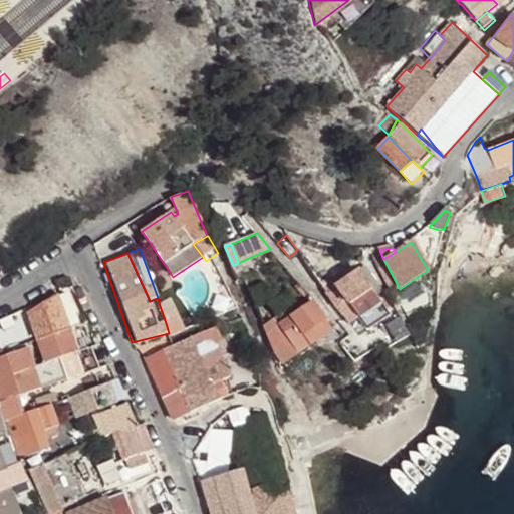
[(256,267),(251,257),(238,263),(242,272),(256,267)]
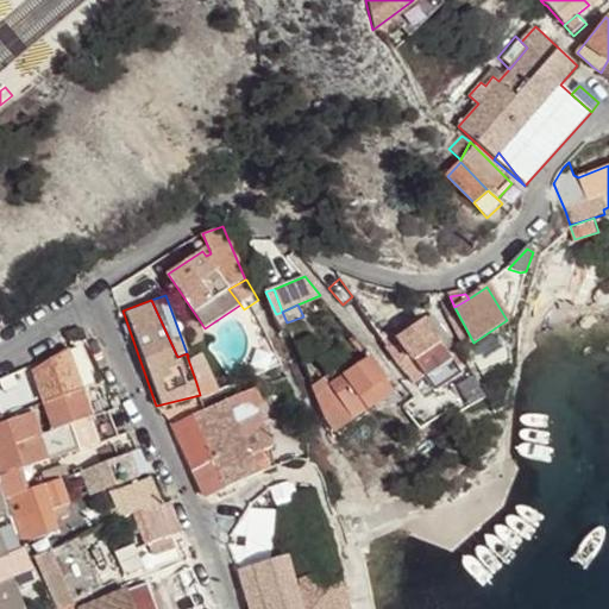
[(287,322),(282,312),(276,314),(280,326),(287,322)]
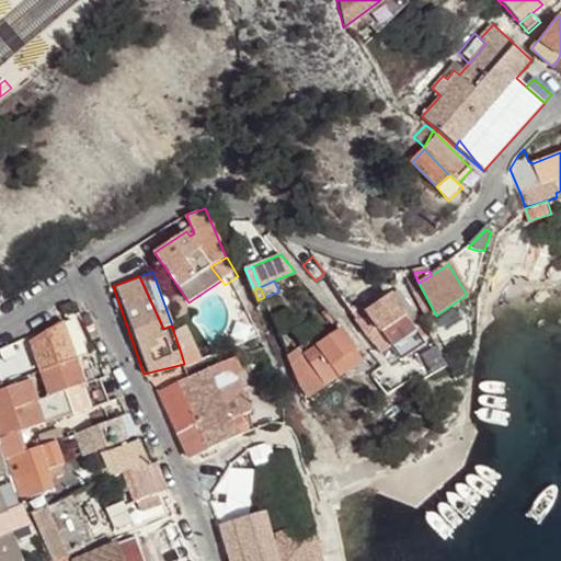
[(425,344),(392,295),(367,313),(361,318),(359,319),(371,336),(380,330),(389,343),(400,359),(425,344)]
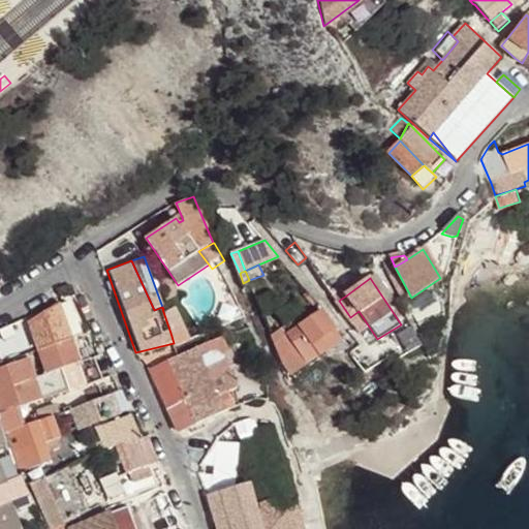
[(340,300),(346,296),(342,289),(336,294),(340,300)]
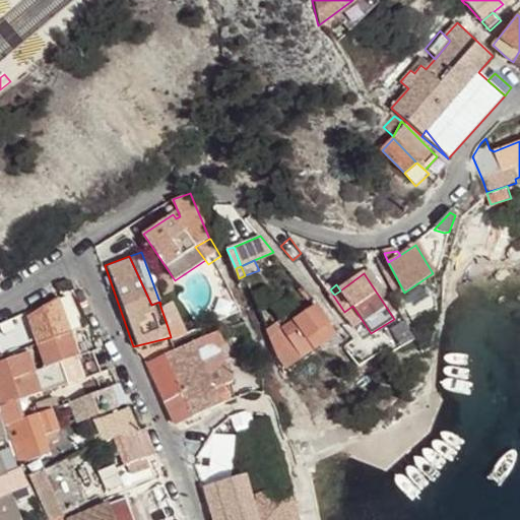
[(29,317),(39,344),(70,334),(69,332),(82,328),(70,298),(67,296),(29,317)]
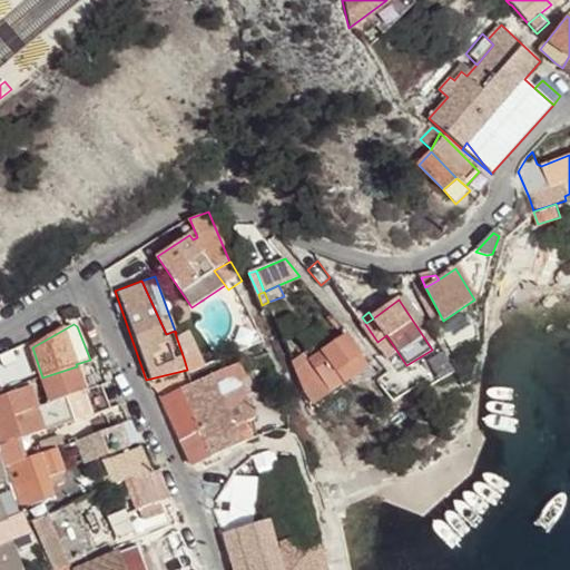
[(318,349),(304,330),(298,333),(311,353),(318,349)]
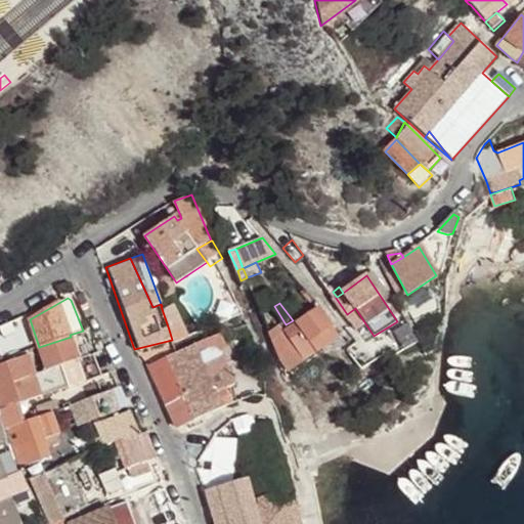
[(363,320),(355,308),(347,314),(356,326),(363,320)]
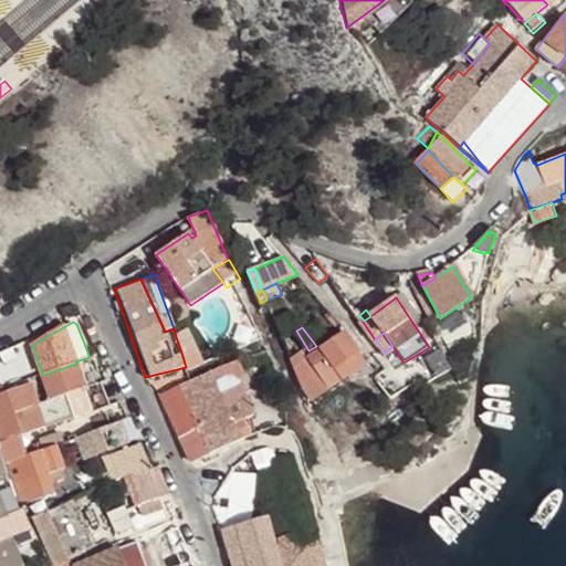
[(198,349),(191,334),(180,338),(186,354),(198,349)]
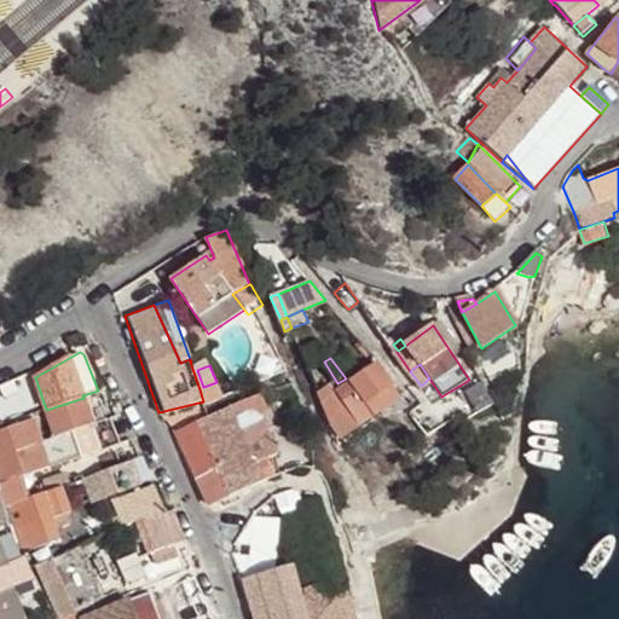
[(337,441),(341,439),(340,437),(400,398),(377,365),(324,401),(334,426),(331,428),(337,441)]
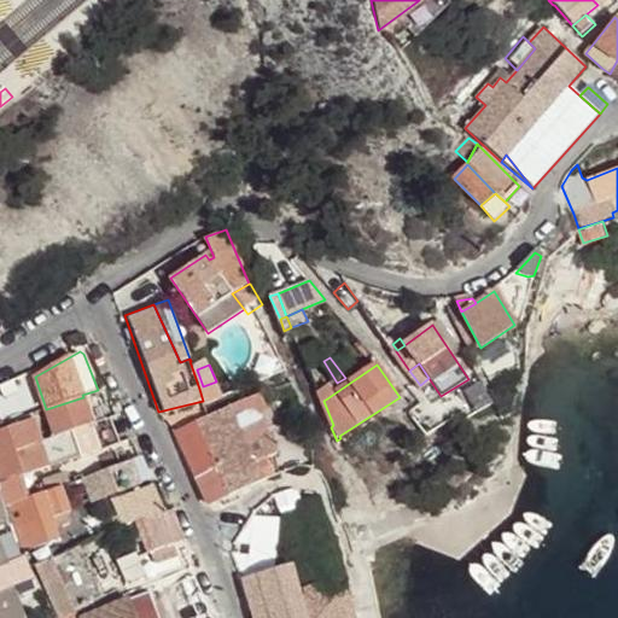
[(223,397),(216,382),(203,386),(199,389),(203,401),(205,406),(223,397)]
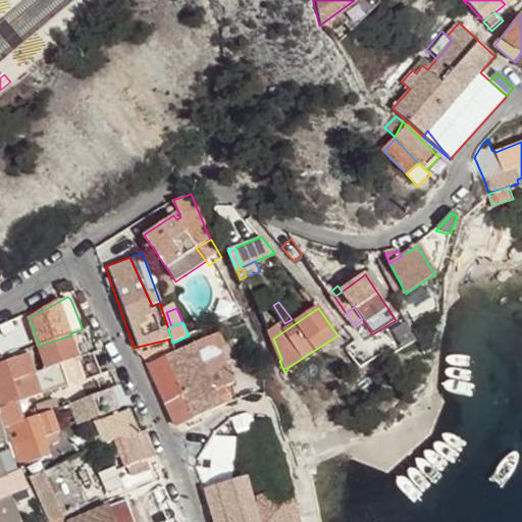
[(226,347),(220,332),(148,365),(165,405),(184,397),(194,418),(231,403),(225,387),(236,383),(223,356),(202,365),(197,354),(216,346),(218,350),(226,347)]
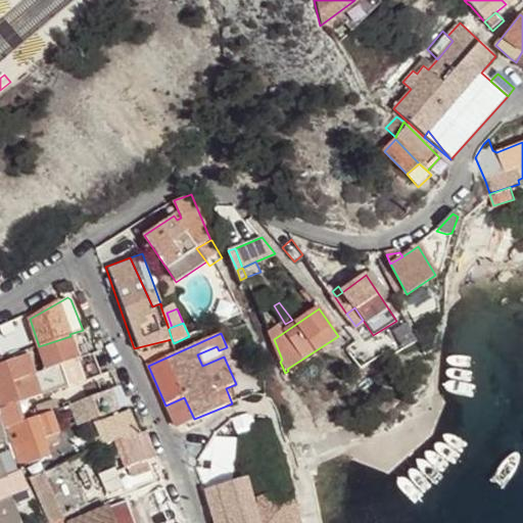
[(87,355),(92,354),(84,334),(72,338),(70,336),(39,346),(47,370),(48,369),(59,366),(87,355)]
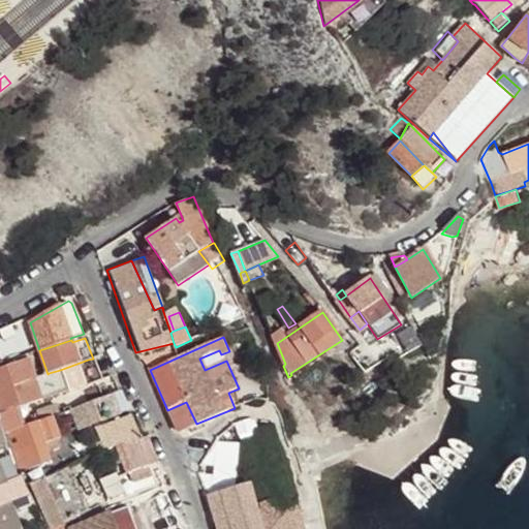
[(99,356),(93,359),(88,360),(95,384),(105,380),(99,356)]
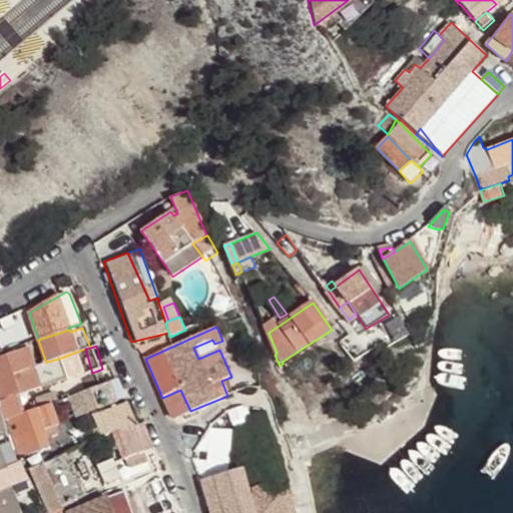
[(32,367),(26,348),(14,352),(20,371),(32,367)]
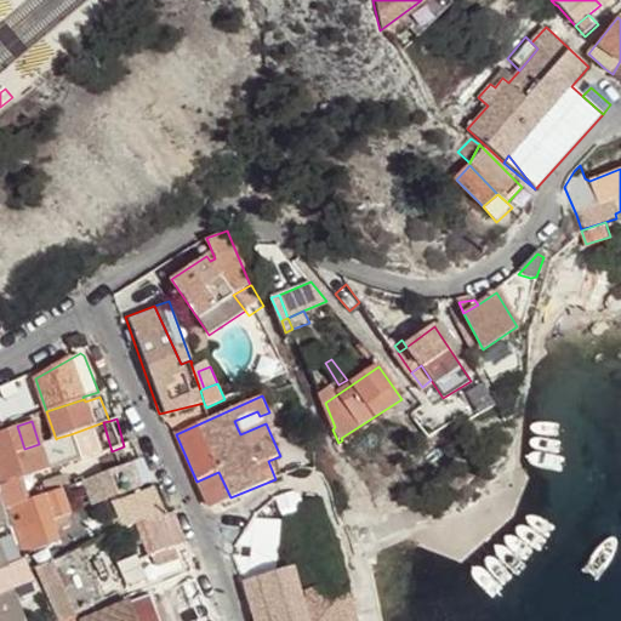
[(112,451),(103,422),(70,434),(80,462),(112,451)]
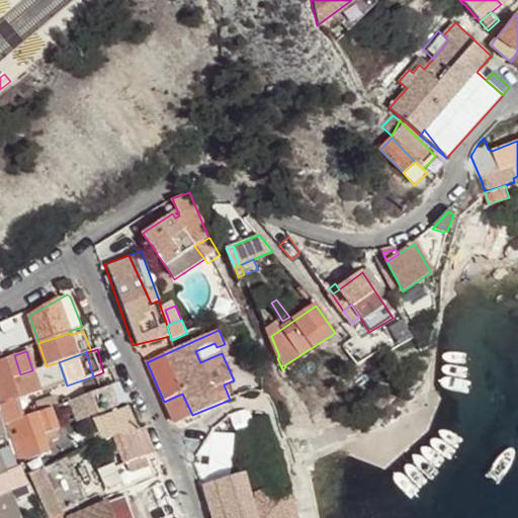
[(0,380),(20,374),(14,355),(0,359),(0,380)]
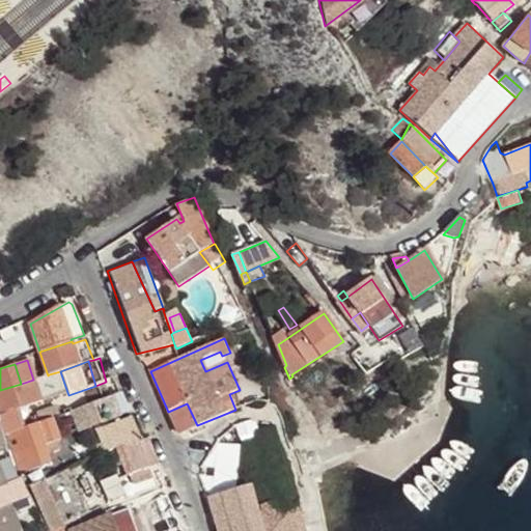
[(43,400),(56,396),(49,374),(48,375),(33,380),(21,384),(0,390),(0,414),(11,410),(26,406),(27,411),(45,404),(43,400)]
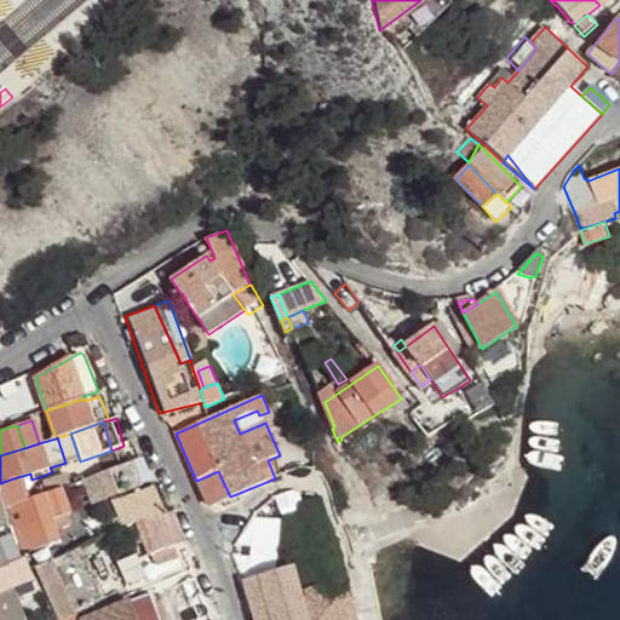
[(93,503),(153,481),(143,459),(85,480),(93,503)]
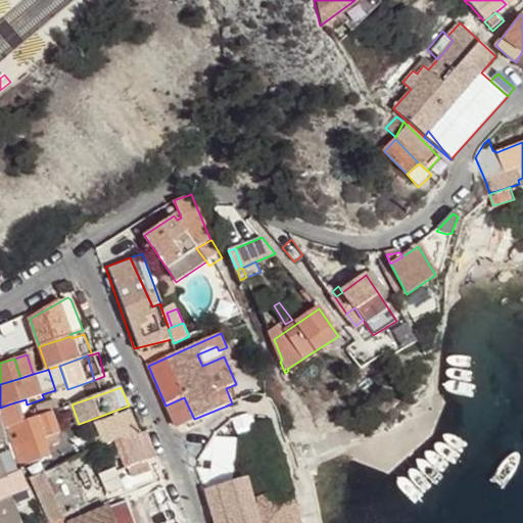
[(194,419),(184,397),(165,406),(175,426),(176,426),(177,427),(194,419)]
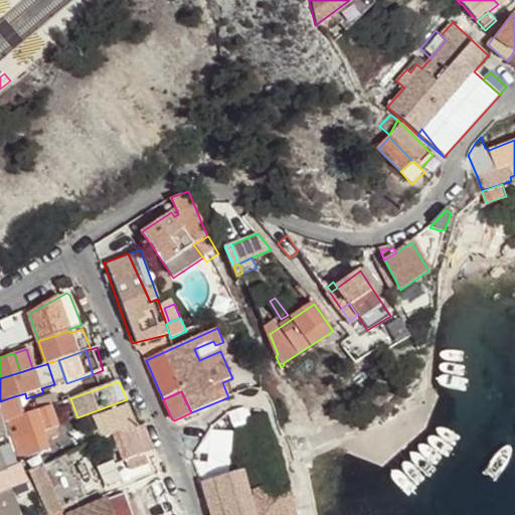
[(19,416),(11,397),(0,401),(0,411),(4,422),(19,416)]
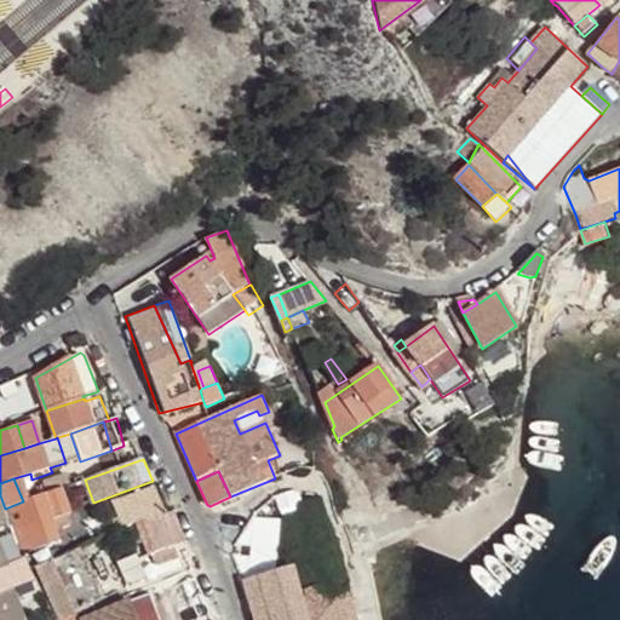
[(173,507),(164,484),(156,488),(155,486),(113,504),(119,518),(122,528),(173,507)]
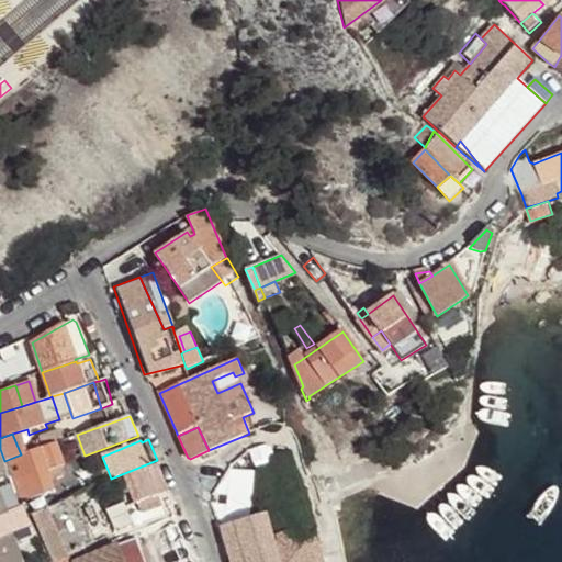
[(49,469),(64,464),(55,442),(21,454),(4,461),(8,472),(21,502),(57,486),(49,469)]
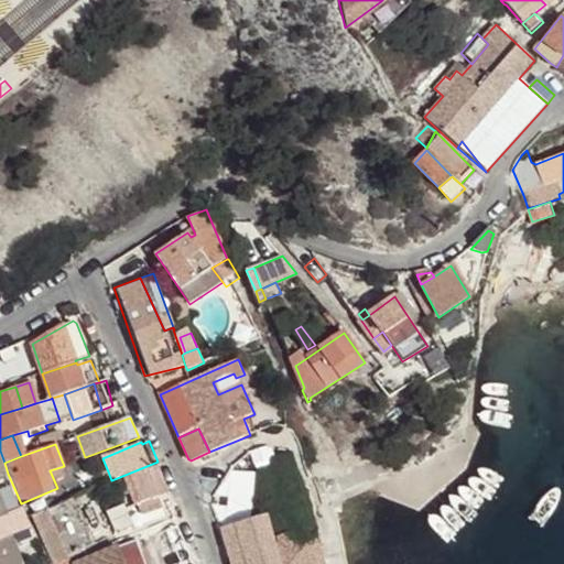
[(159,498),(165,495),(151,468),(150,468),(149,466),(130,475),(144,513),(141,514),(145,525),(165,520),(159,498)]
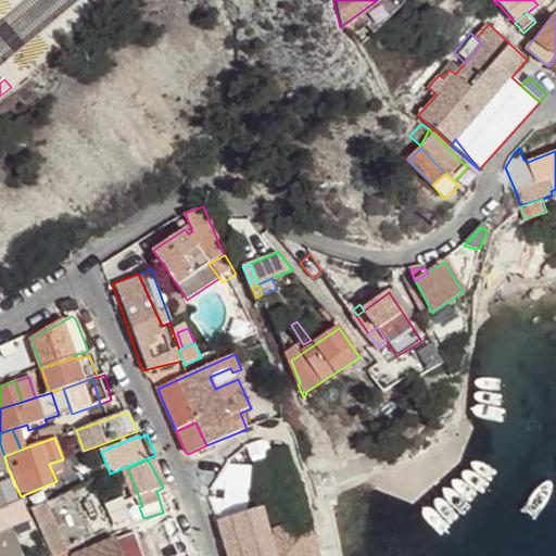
[(166,487),(156,459),(149,462),(163,488),(166,487)]
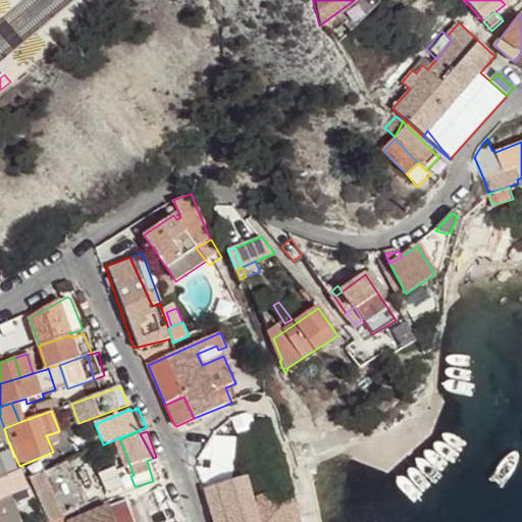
[(228,481),(236,437),(216,435),(209,479),(228,481)]
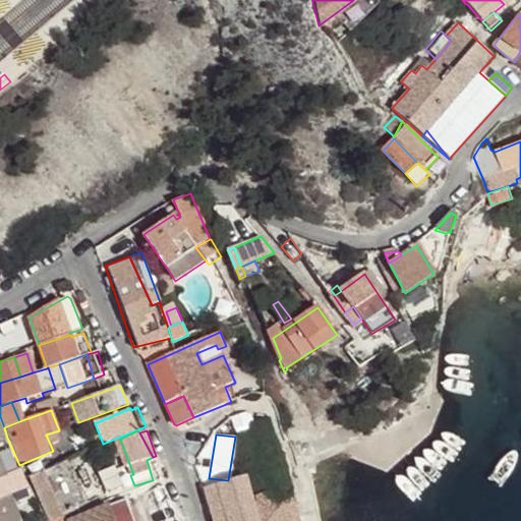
[(103,444),(100,436),(93,440),(96,447),(103,444)]
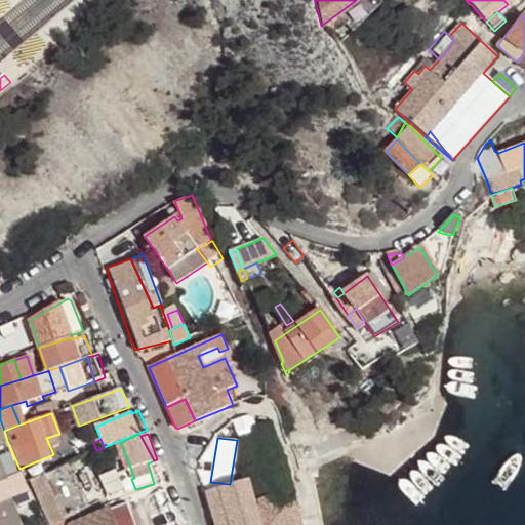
[(120,470),(117,460),(104,465),(106,472),(120,470)]
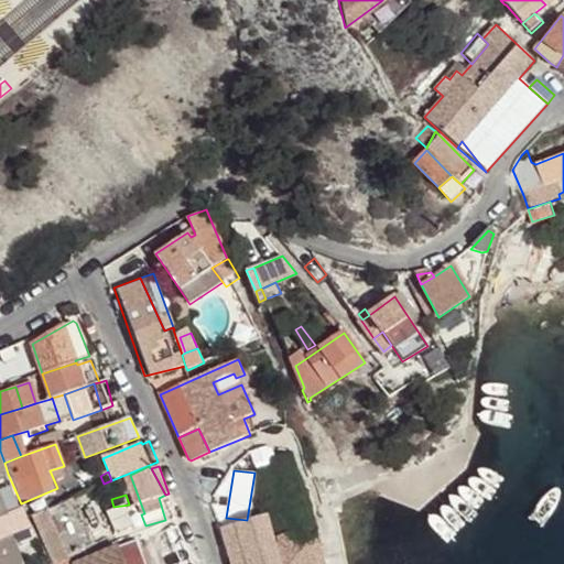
[(56,563),(68,560),(46,510),(28,518),(55,563),(56,563)]
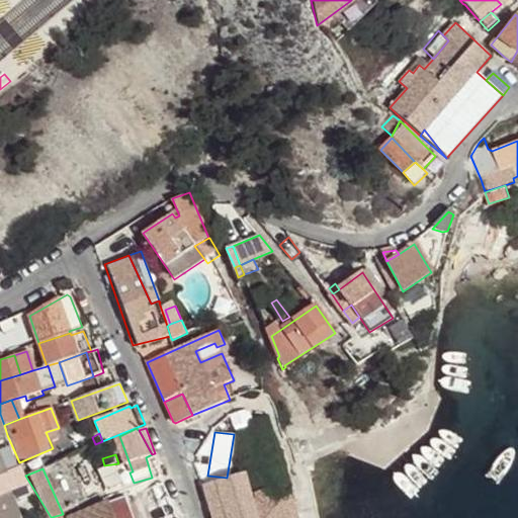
[(20,517),(9,488),(6,489),(1,475),(0,475),(0,517),(20,517)]
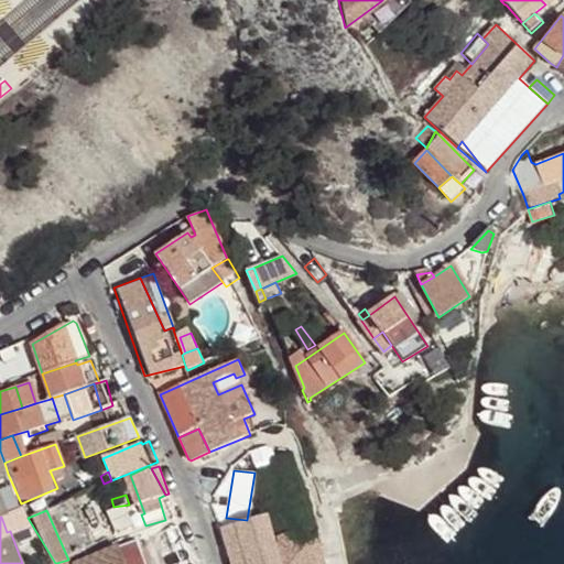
[(324,563),(316,535),(296,541),(280,545),(273,548),(264,517),(223,529),(232,563),(324,563)]
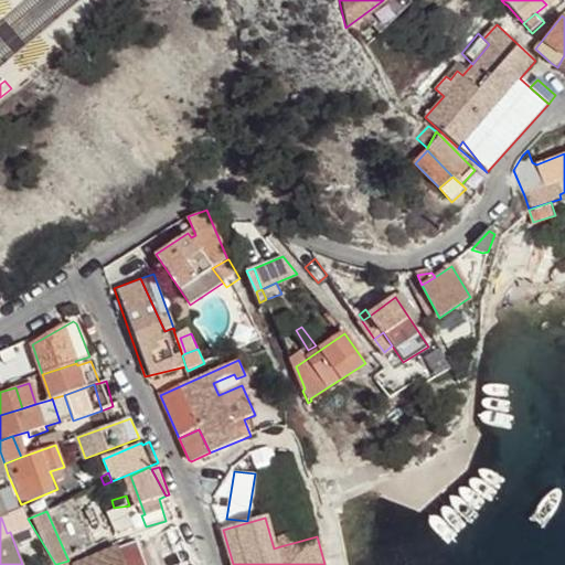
[(297,542),(295,536),(278,540),(280,546),(297,542)]
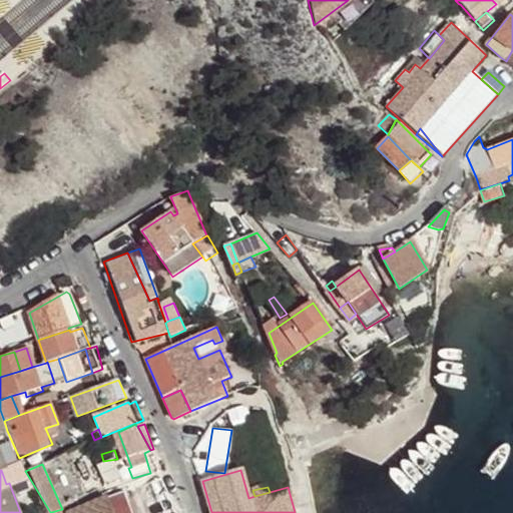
[(128,512),(122,491),(68,512),(67,512),(128,512)]
